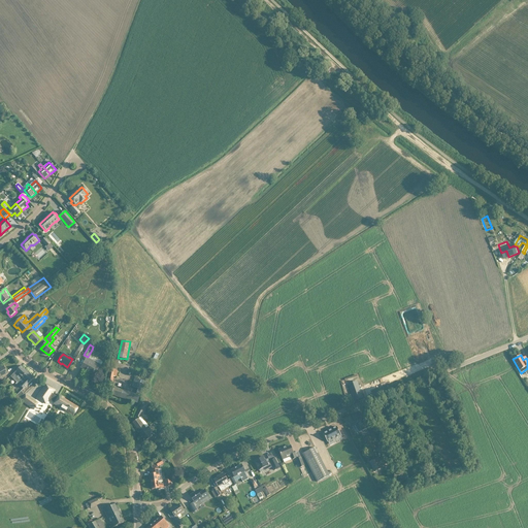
[(101,365),(87,358),(81,368),(92,373),(93,370),(97,372),(101,365)]
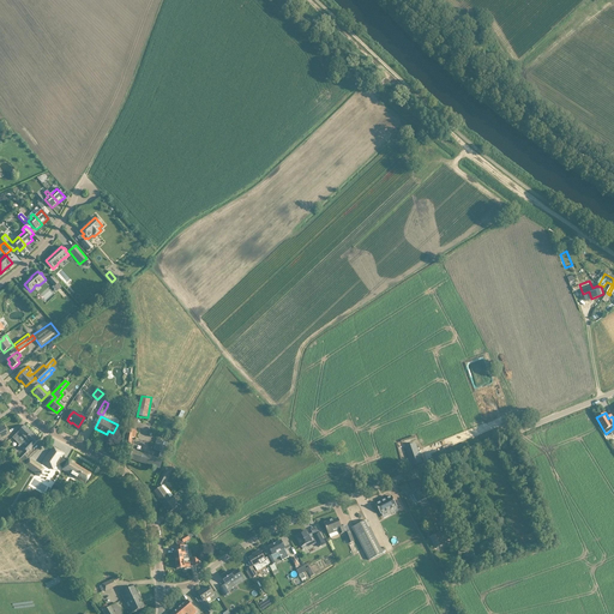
[(130,416),(126,439),(125,445),(131,445),(132,438),(134,438),(136,433),(138,420),(134,419),(136,417),(130,416)]
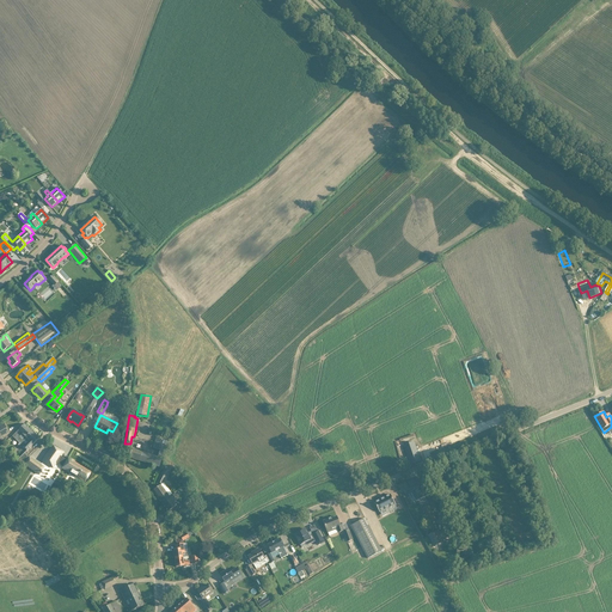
[(24,424),(12,436),(19,444),(24,439),(31,432),(24,424)]
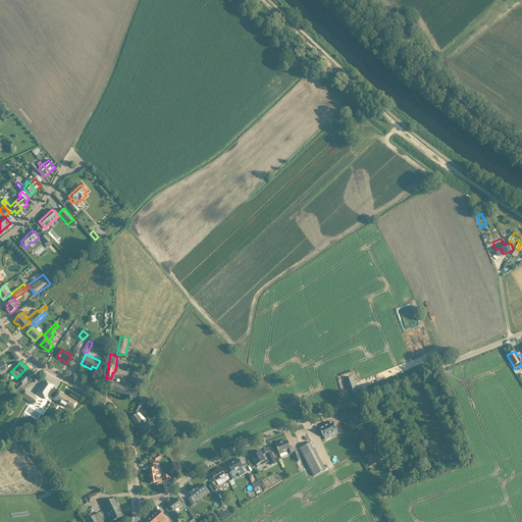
[(20,374),(16,378),(20,381),(19,381),(22,384),(28,380),(33,374),(27,368),(20,374)]
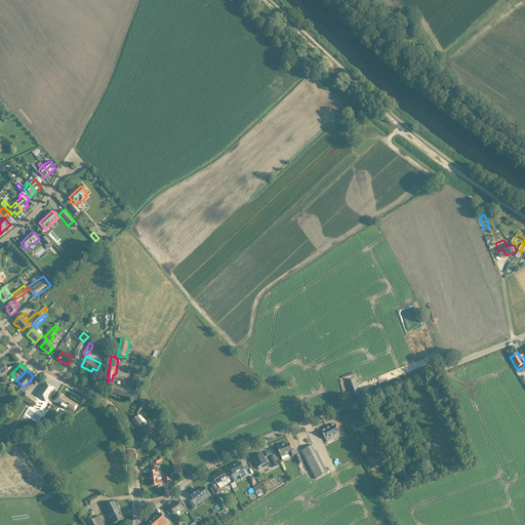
[(136,387),(135,392),(113,386),(110,393),(136,401),(138,393),(140,394),(146,379),(133,376),(130,385),(136,387)]
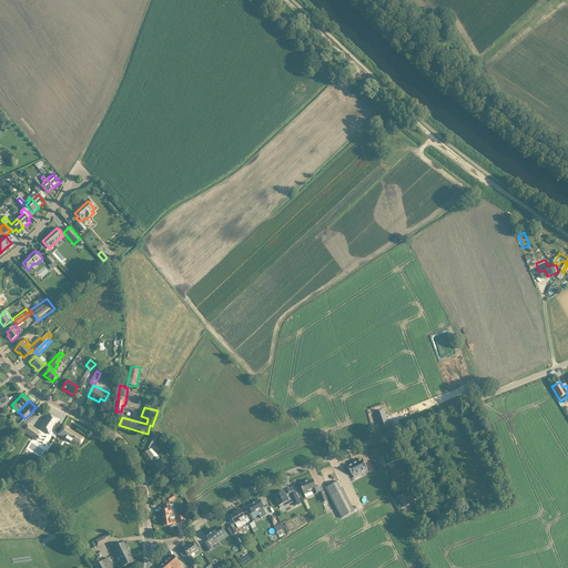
[(375,414),(379,426),(382,432),(391,428),(384,411),(375,414)]
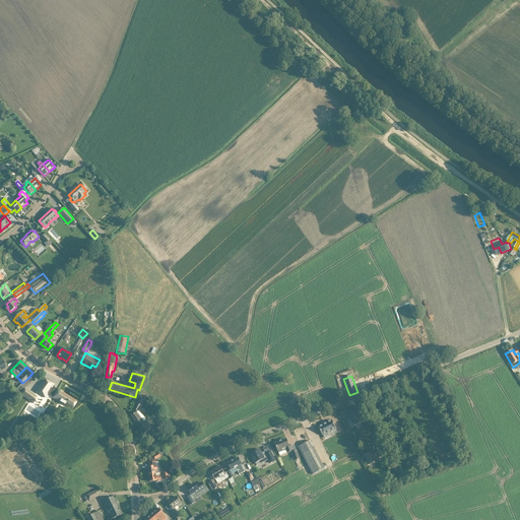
[(45,398),(47,395),(48,393),(53,396),(57,391),(51,388),(54,385),(45,379),(37,393),(45,398)]
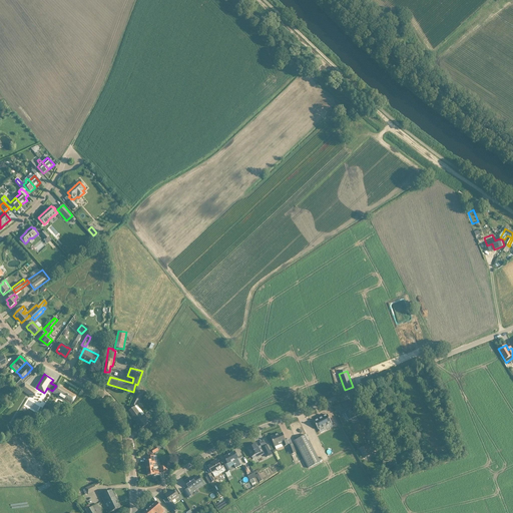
[(20,380),(15,386),(14,385),(10,390),(14,394),(18,390),(18,389),(23,383),(20,380)]
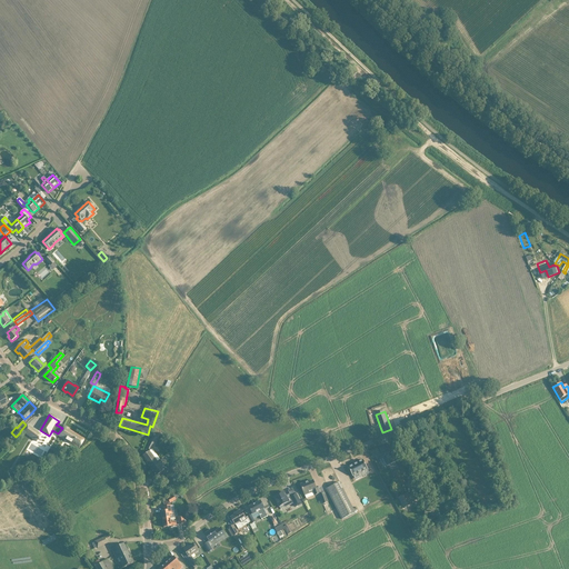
[(37,441),(38,440),(39,440),(39,439),(41,435),(27,425),(22,431),(37,441)]
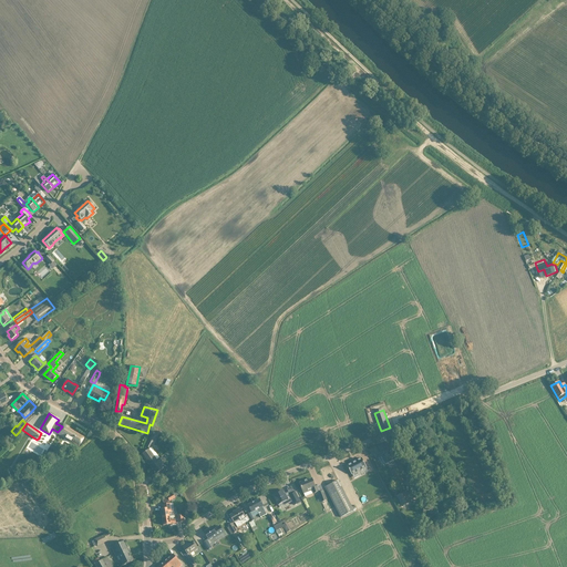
[(62,426),(58,432),(58,434),(79,446),(84,437),(66,428),(68,426),(63,424),(62,426)]
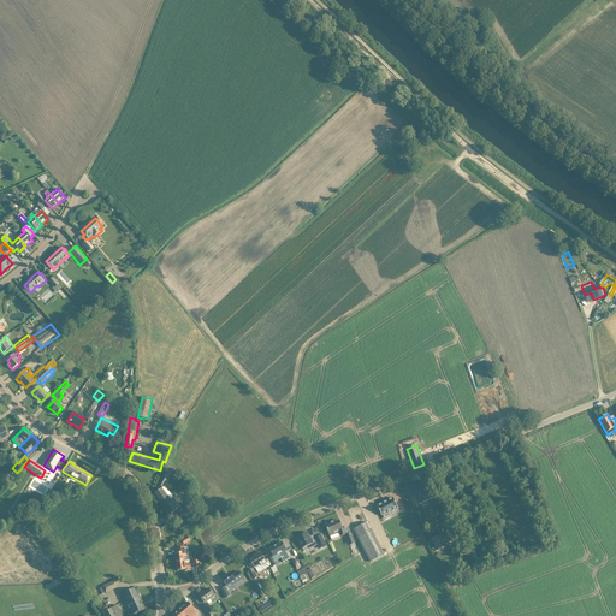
[(165,471),(158,485),(164,489),(171,474),(165,471)]
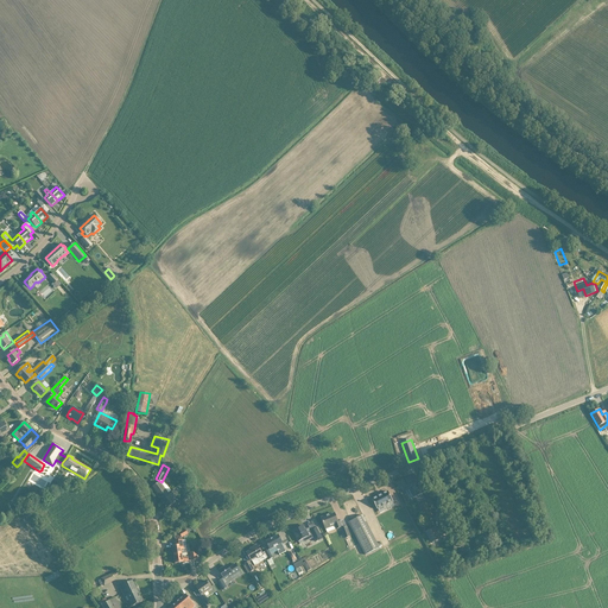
[(411,485),(407,487),(404,488),(406,492),(409,489),(413,499),(424,493),(417,480),(410,483),(411,485)]
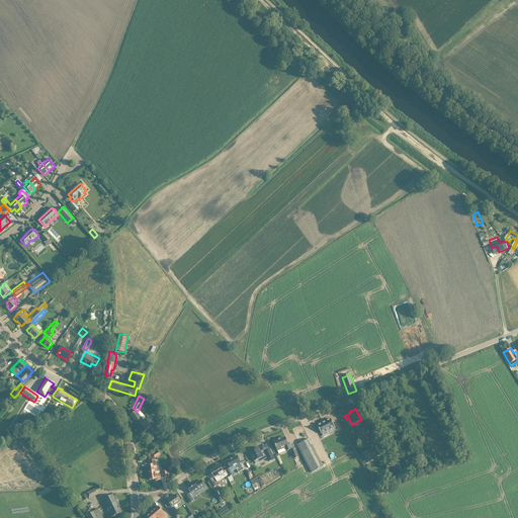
[(136,411),(133,413),(128,416),(137,426),(146,419),(139,410),(136,412),(136,411)]
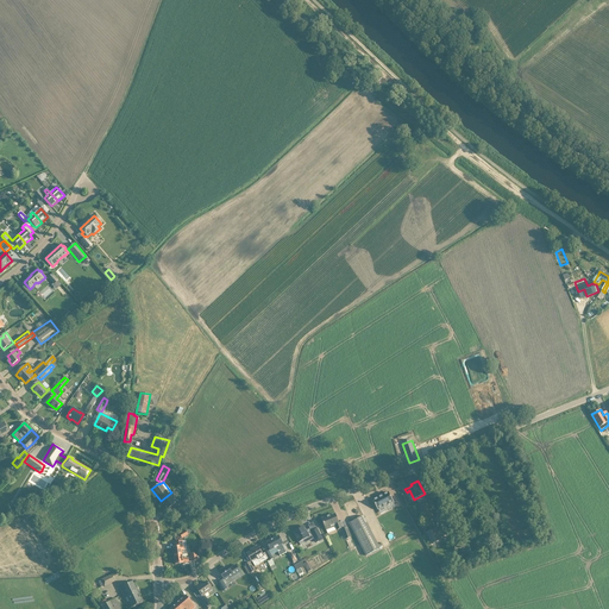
[(171,493),(161,501),(167,509),(179,502),(171,493)]
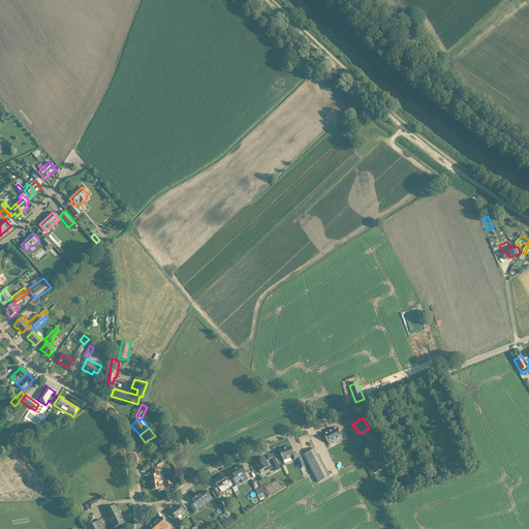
[(338,428),(323,435),(329,443),(336,439),(338,443),(344,440),(342,436),(338,428)]
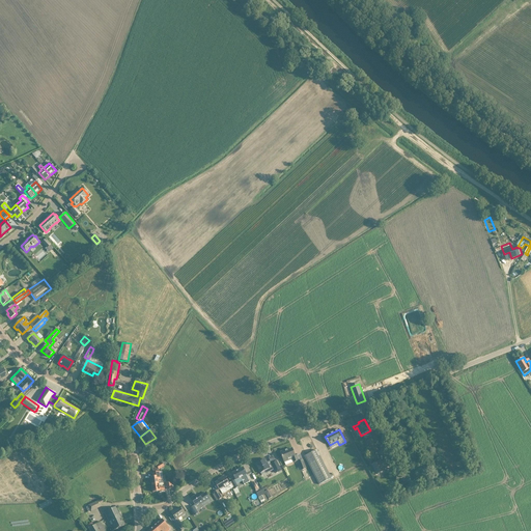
[(168,438),(173,444),(178,439),(172,434),(168,438)]
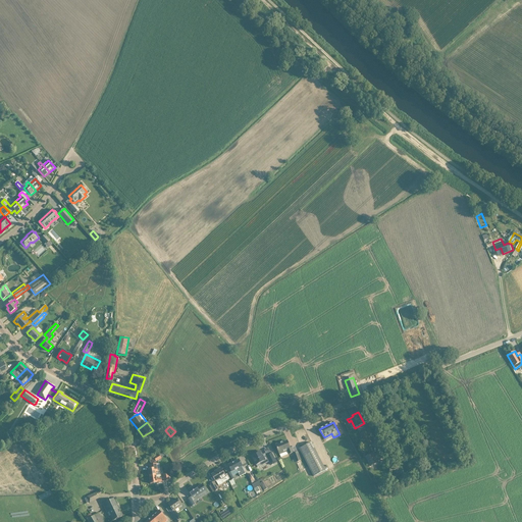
[(373,446),(366,431),(361,434),(367,449),(373,446)]
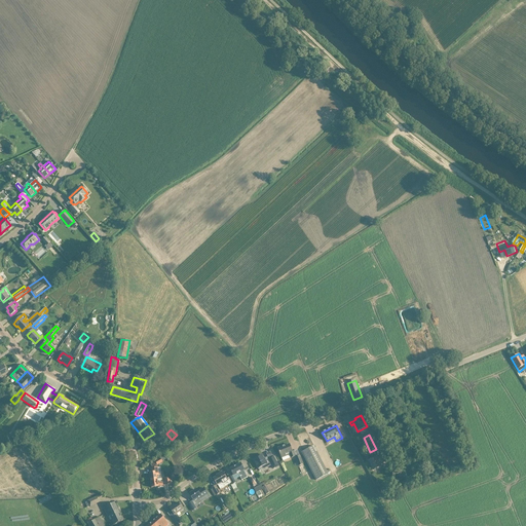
[(283,446),(277,448),(282,458),(290,455),(291,458),(296,456),(294,452),(293,452),(290,445),(283,447),(283,446)]
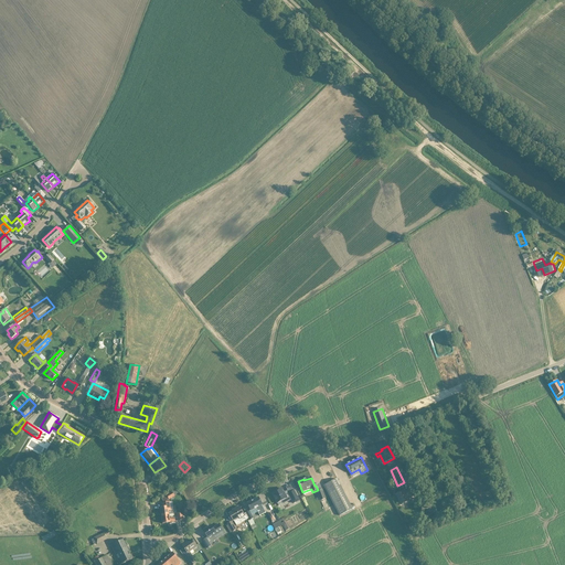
[(324,486),(340,515),(353,509),(338,479),(324,486)]
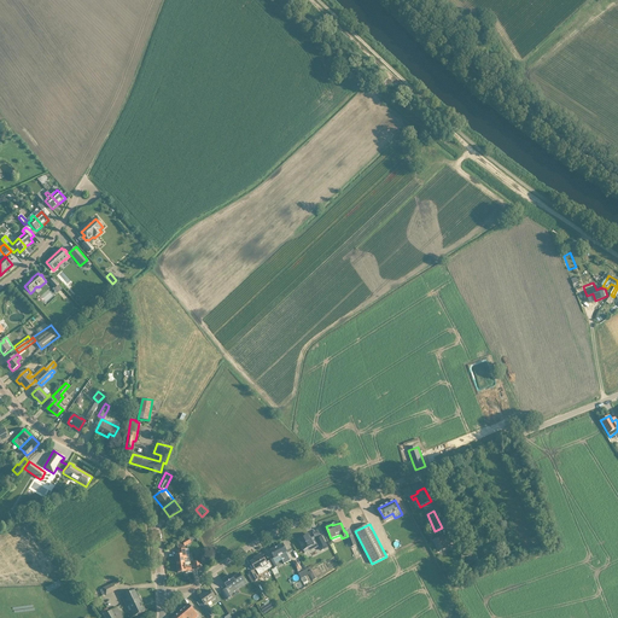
[(327,547),(321,536),(315,538),(312,541),(309,534),(298,540),(303,551),(305,553),(310,551),(319,546),(321,551),(327,547)]
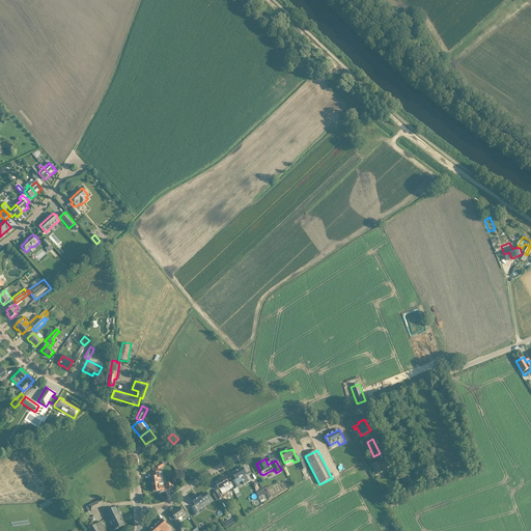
[(389,466),(386,459),(381,463),(380,462),(372,465),(373,466),(373,467),(373,469),(374,469),(376,472),(380,471),(381,473),(385,471),(384,469),(389,466)]
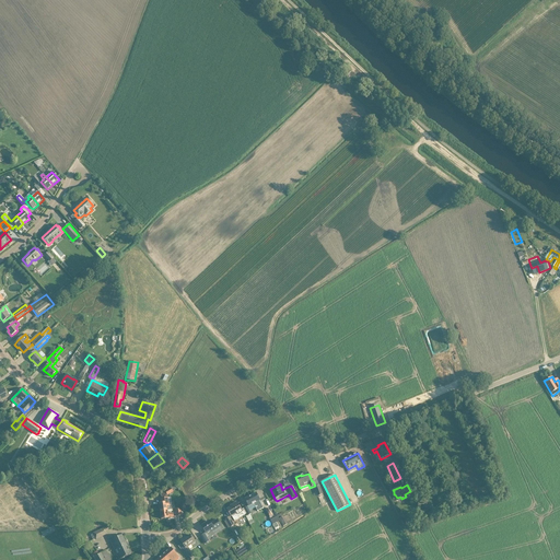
[(264,508),(259,500),(260,500),(256,493),(245,500),(248,506),(254,504),(257,511),(264,508)]
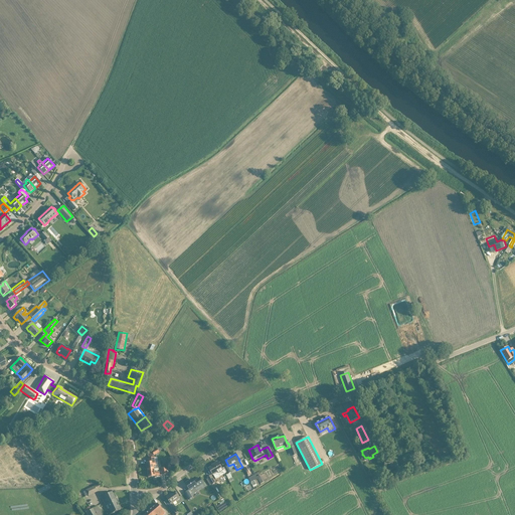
[(146,464),(147,471),(153,470),(158,469),(157,465),(155,466),(154,458),(147,459),(148,463),(146,464)]
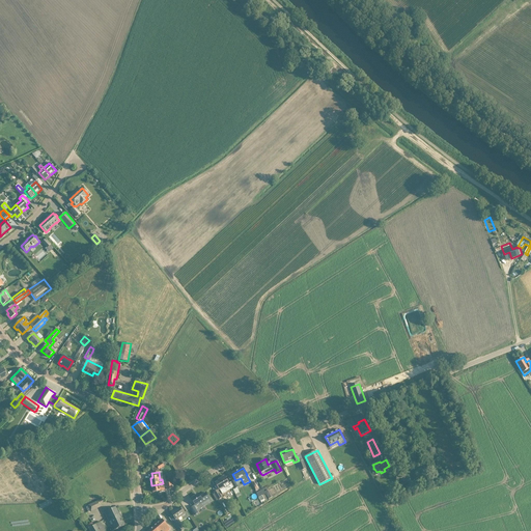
[(216,483),(219,490),(220,490),(222,494),(223,494),(227,491),(225,487),(230,485),(225,476),(220,479),(221,480),(219,481),(218,481),(216,482),(216,483)]
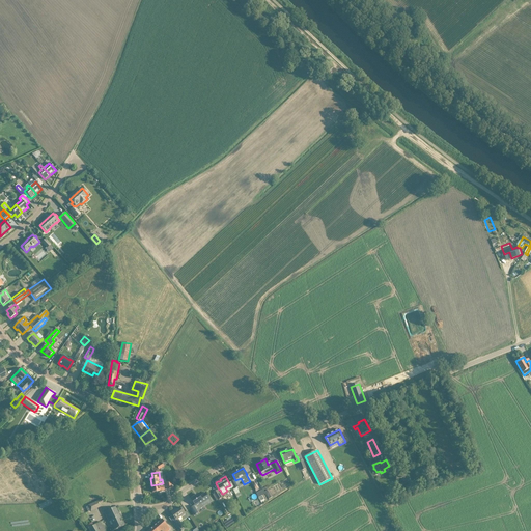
[(218,491),(214,493),(215,494),(219,500),(222,498),(218,491)]
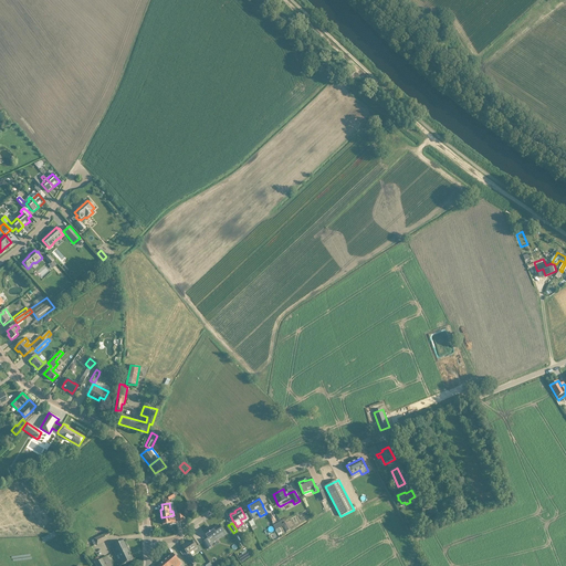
[(209,528),(203,532),(207,536),(209,540),(213,536),(216,540),(221,536),(222,537),(227,535),(224,532),(223,532),(220,525),(213,530),(212,527),(209,530),(209,528)]
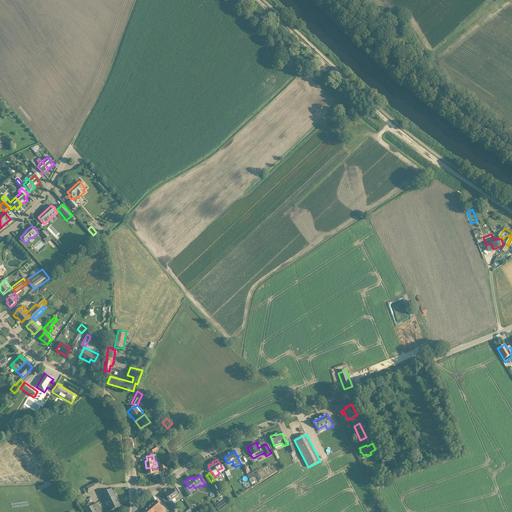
[(111,489),(107,491),(101,494),(105,503),(108,502),(110,505),(107,507),(109,511),(119,506),(111,489)]
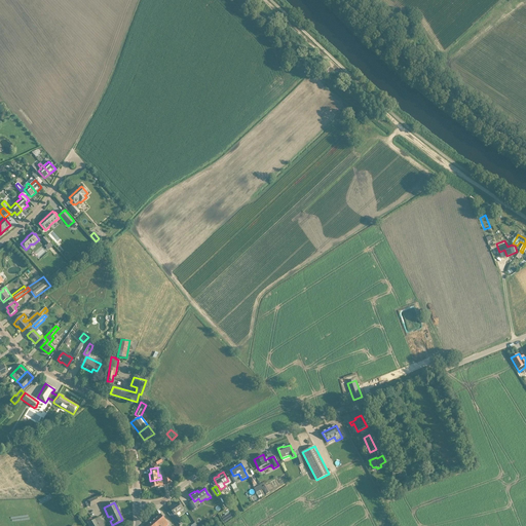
[(170,509),(173,513),(175,516),(180,512),(183,516),(188,512),(185,508),(183,509),(179,502),(174,506),(173,505),(170,509)]
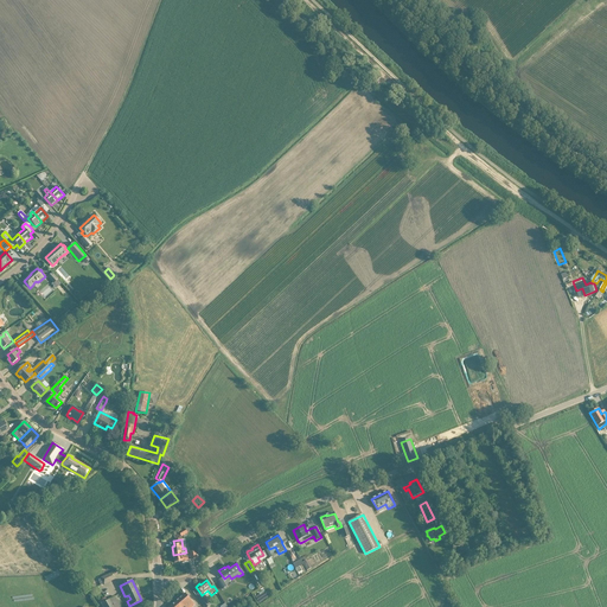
[(269,598),(266,592),(261,595),(260,594),(255,598),(260,604),(269,598)]
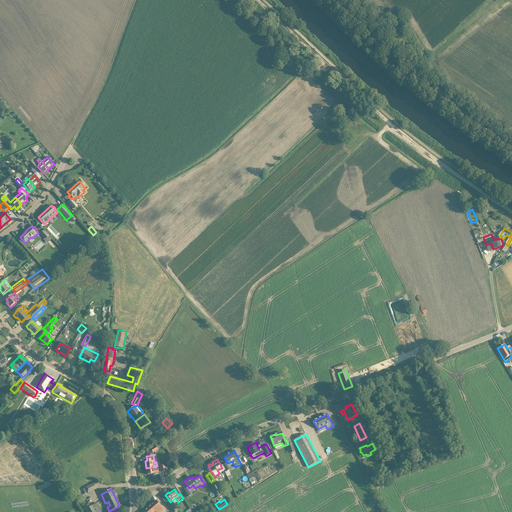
[(156,500),(148,507),(152,511),(161,511),(164,510),(156,500)]
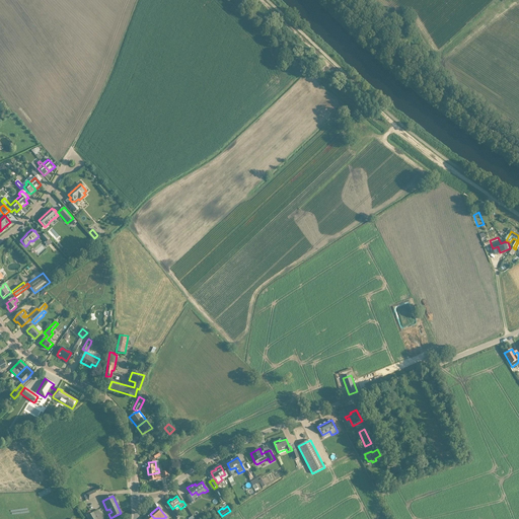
[(102,518),(97,510),(86,517),(87,518),(102,518)]
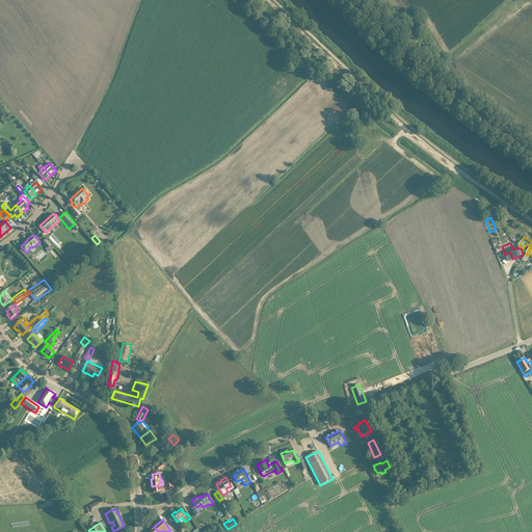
[(179,523),(176,526),(180,531),(182,531),(184,531),(179,523)]
